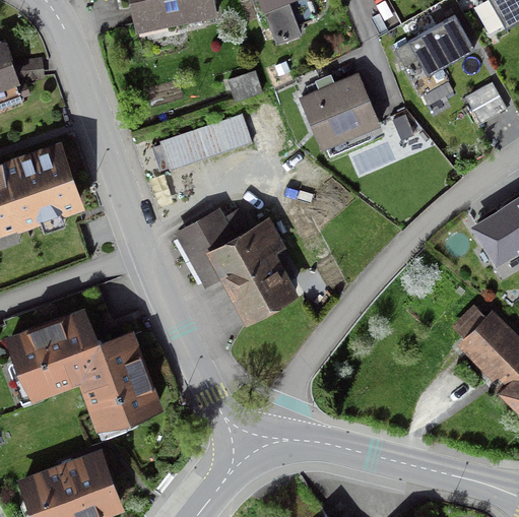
[(213,0),(128,0),(136,34),(217,16),(213,0)]
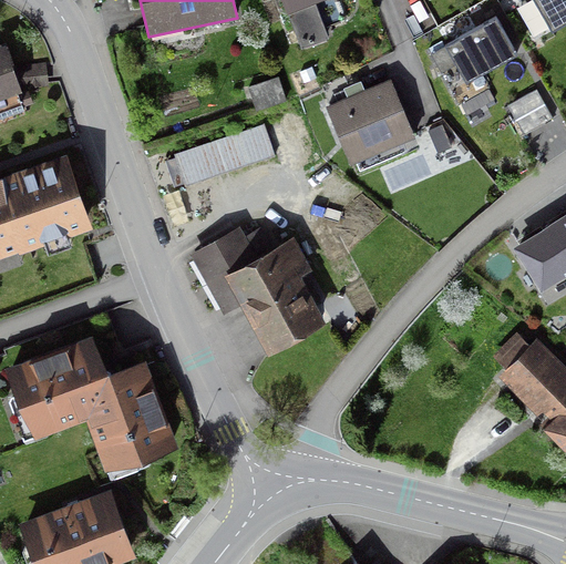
[(315,2),(321,0),(280,0),(286,13),(288,13),(315,2)]
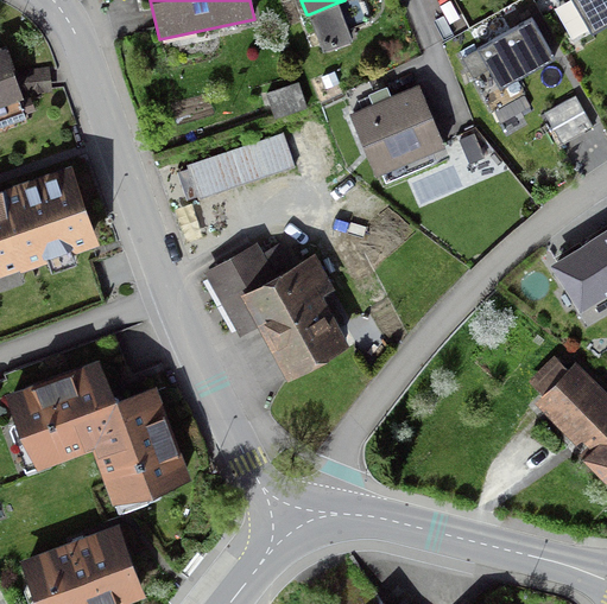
[(606,0),(568,0),(554,8),(571,39),(588,30),(590,35),(606,25),(606,0)]
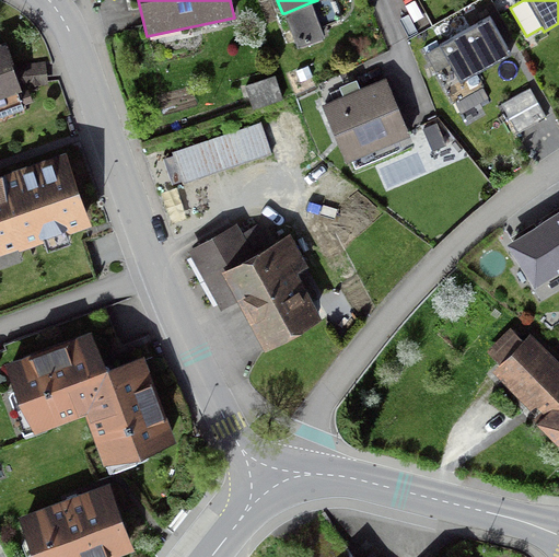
[(311,2),(284,13),(297,46),(324,36),(311,2)]
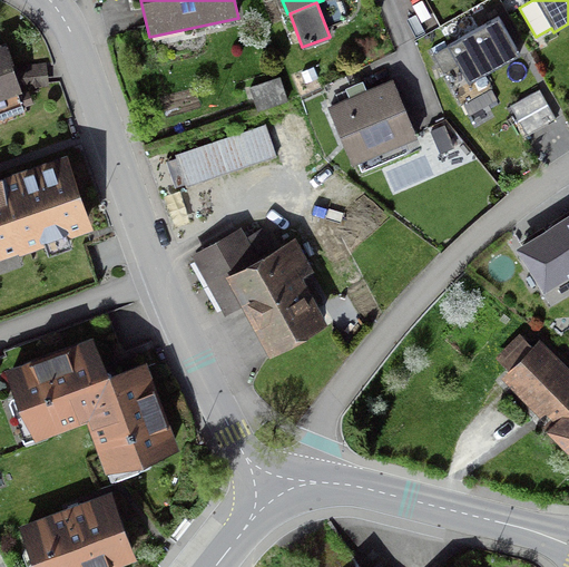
[(520,56),(497,15),(445,44),(444,42),(430,50),(467,119),(497,103),(490,90),(494,89),(487,75),(520,56)]
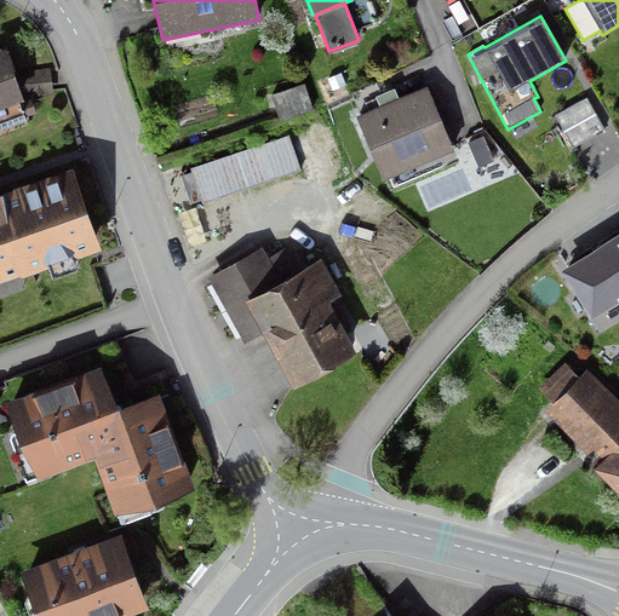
[(15,73),(5,46),(0,47),(0,105),(18,99),(23,98),(15,73)]
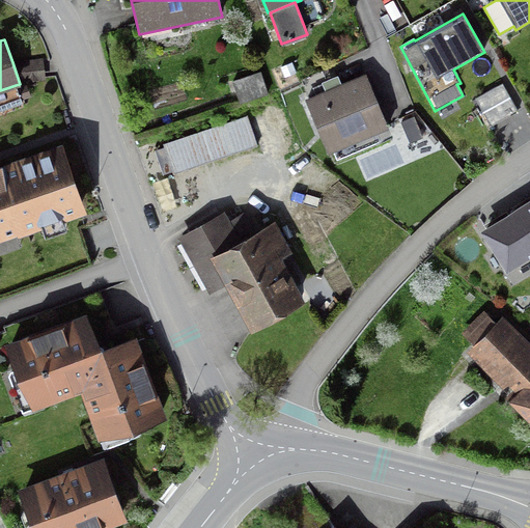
[(45,82),(43,59),(12,62),(20,84),(45,82)]
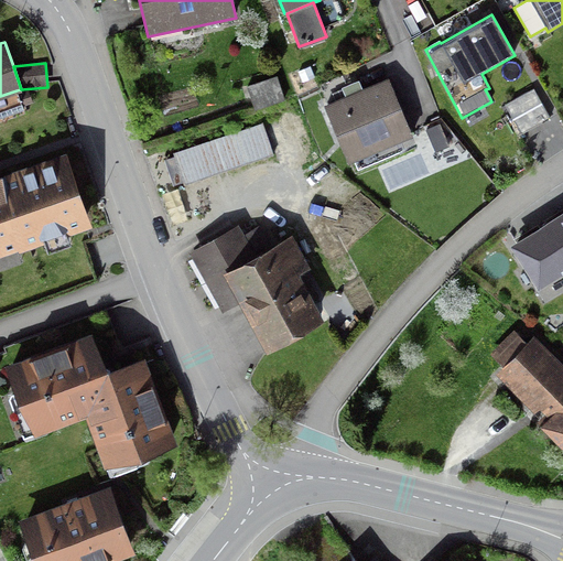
[(277,77),(246,86),(253,111),(284,101),(277,77)]
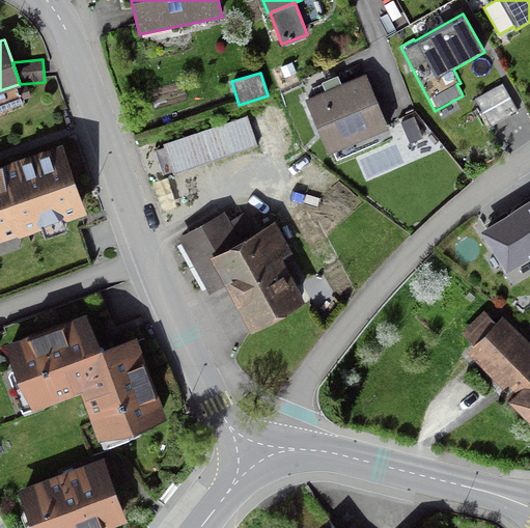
[(327,155),(389,129),(365,73),(340,83),(337,76),(321,82),(324,90),(304,99),(327,155)]
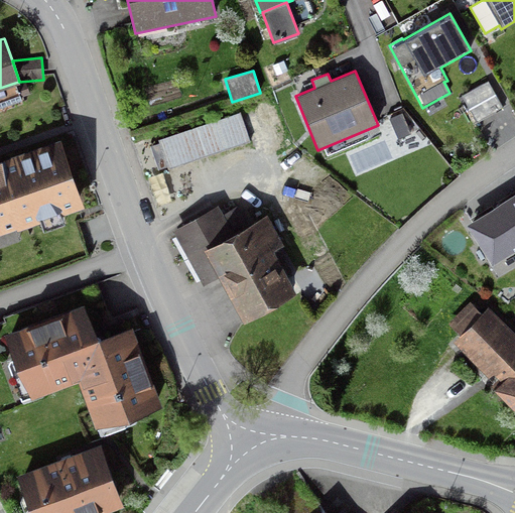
[(16,86),(15,83),(0,88),(0,114),(24,106),(21,97),(29,94),(25,83),(16,86)]
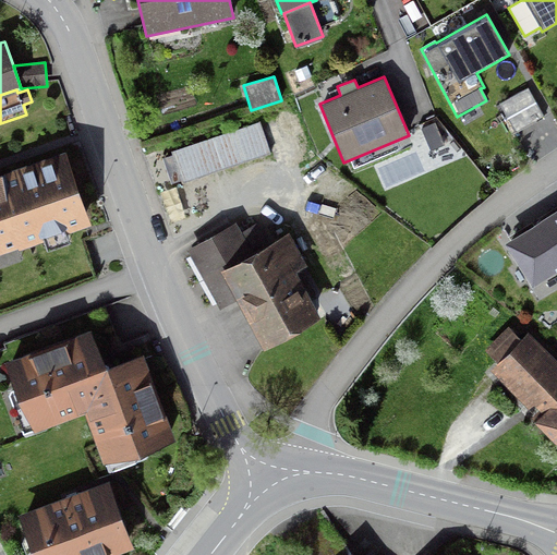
[(516,134),(544,119),(528,89),(499,105),(516,134)]
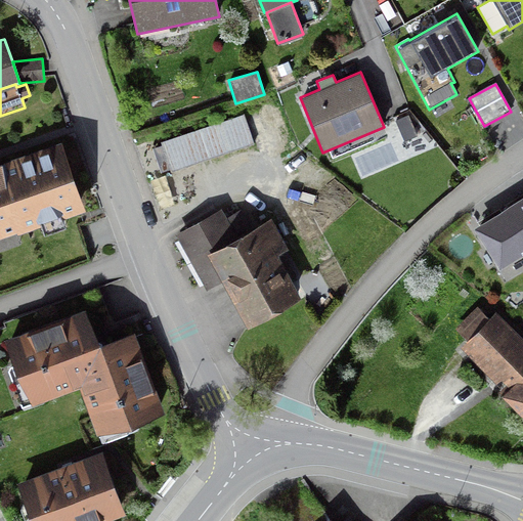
[(160,143),(170,174),(254,145),(244,115),(160,143)]
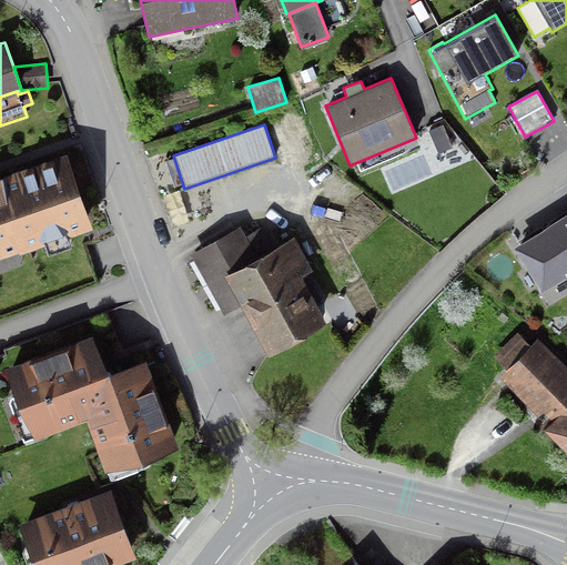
[(428,132),(438,154),(451,149),(441,127),(428,132)]
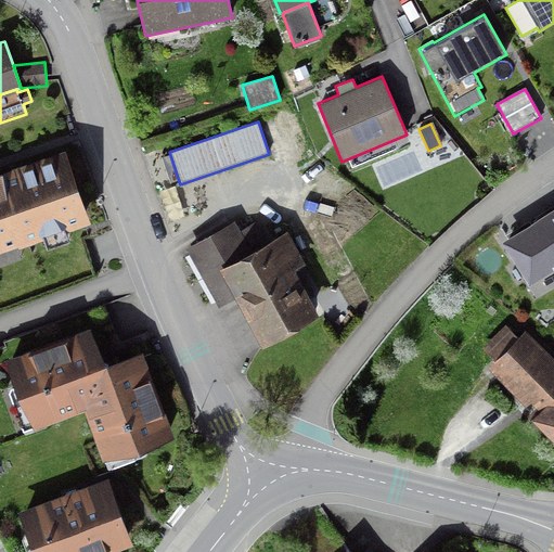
[(0,253),(84,225),(61,161),(0,181),(0,253)]
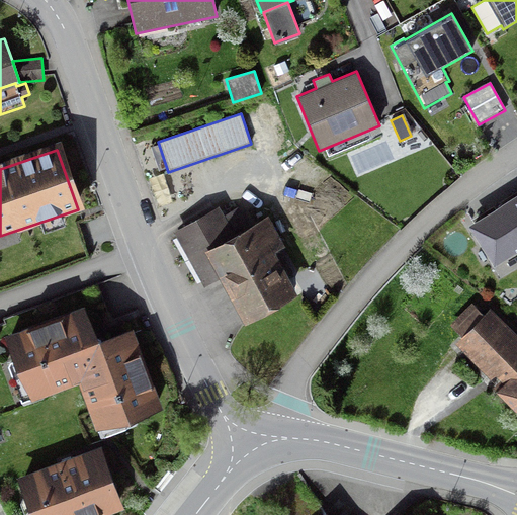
[(516,191),(467,223),(493,263),(516,248),(516,191)]
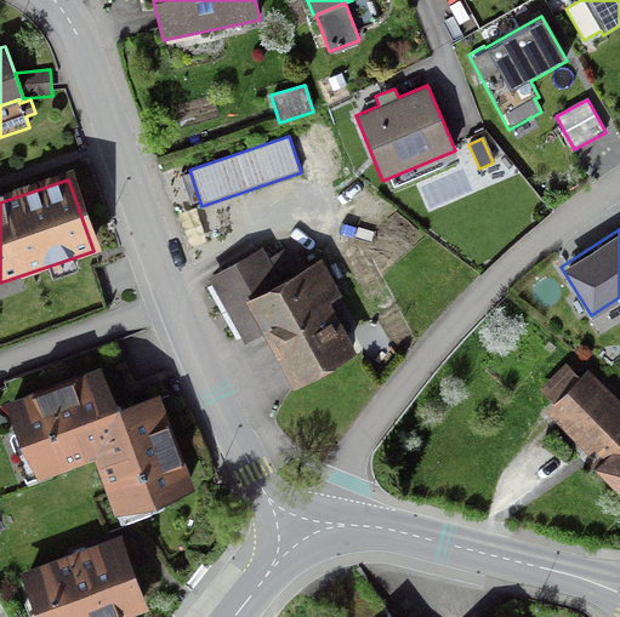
[(291,384),(357,350),(346,330),(352,327),(336,297),(341,295),(320,256),(296,269),(285,249),(268,258),(262,246),(208,275),(244,343),(263,332),(291,384)]
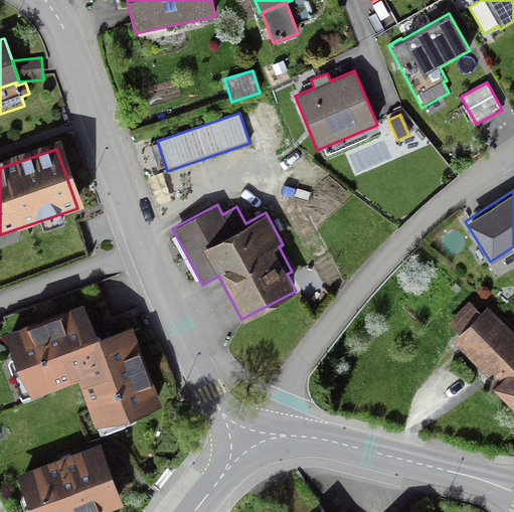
[(131,322),(98,335),(86,302),(4,332),(13,358),(6,360),(15,383),(17,382),(20,390),(27,388),(30,397),(76,380),(95,427),(97,425),(100,435),(138,419),(136,413),(161,404),(131,322)]
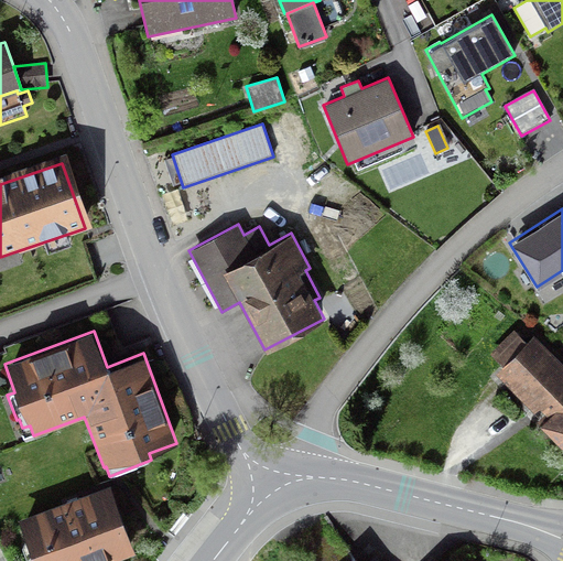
[(513,331),(489,354),(502,366),(494,375),(533,413),(539,408),(548,417),(539,424),(562,449),(562,365),(532,335),(526,343),(513,331)]
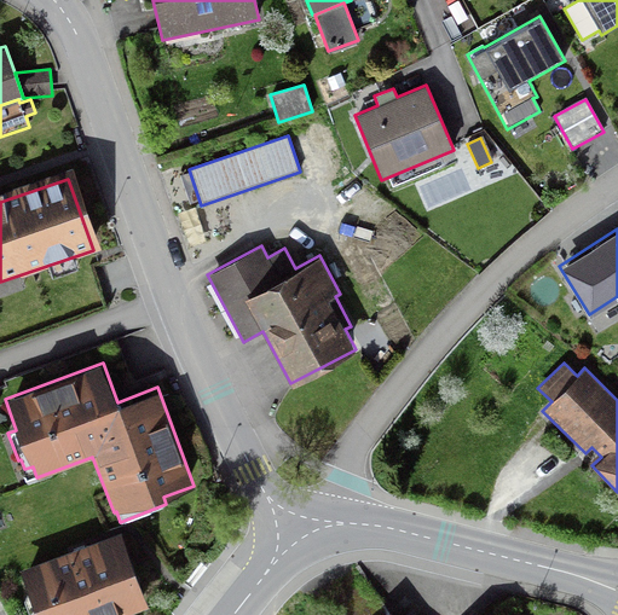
[(122,614),(148,605),(121,531),(19,567),(36,614),(122,614)]
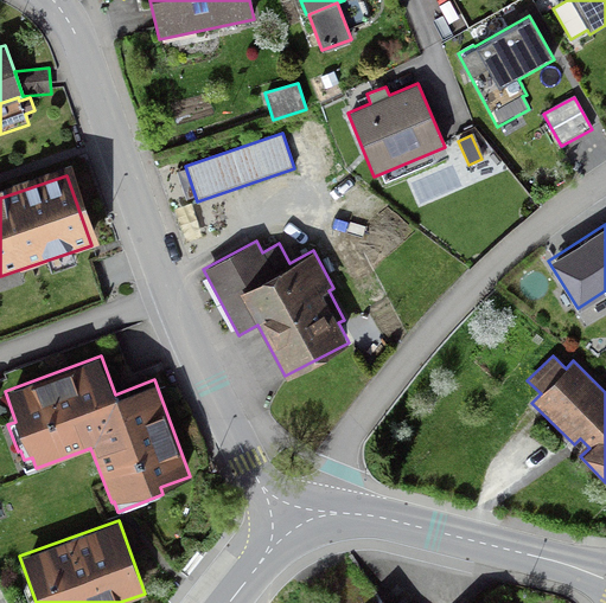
All buildings are outlined.
